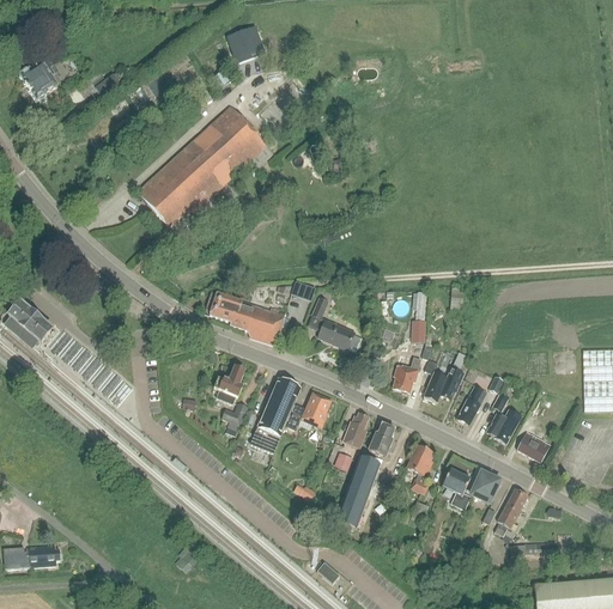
[(252,24),(224,34),(232,62),(261,53),(252,24)]
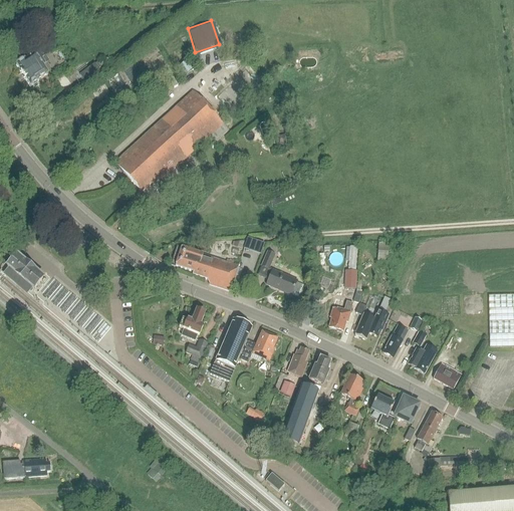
[(38,78),(53,68),(48,61),(46,63),(42,57),(45,55),(41,49),(26,59),(25,57),(16,62),(31,85),(39,80),(38,78)]
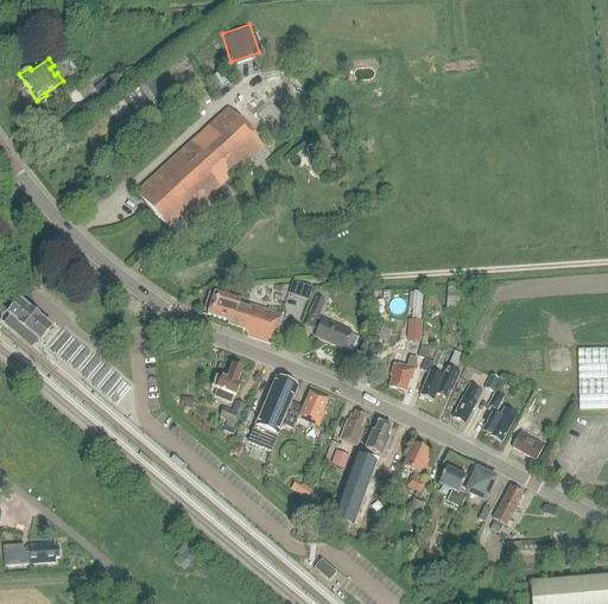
[(207,81),(211,88),(214,91),(233,76),(226,67),(207,81)]
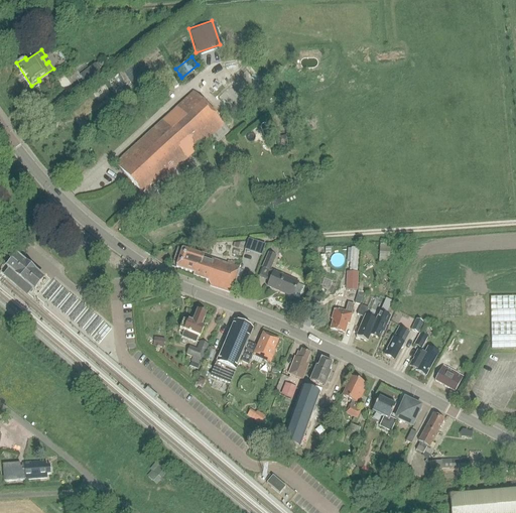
[(80,74),(87,83),(102,72),(99,68),(101,66),(98,60),(96,62),(95,62),(80,74)]
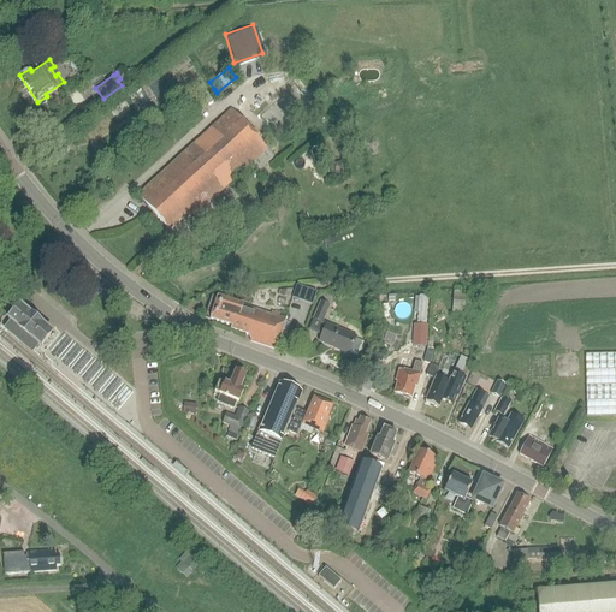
[(194,214),(267,147),(231,107),(137,192),(170,227),(181,218),(183,220),(191,212),(194,214)]
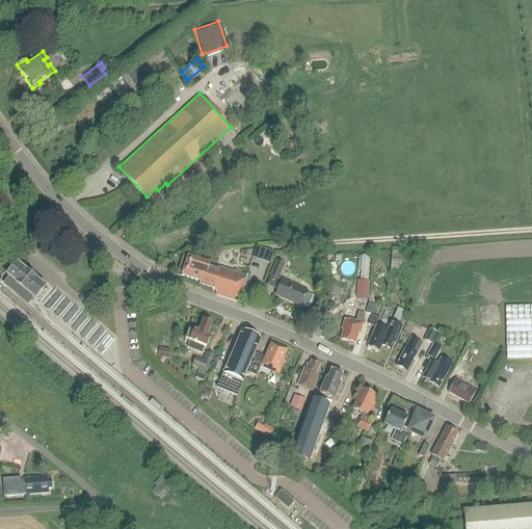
[(391,267),(402,268),(404,249),(392,248),(391,267)]
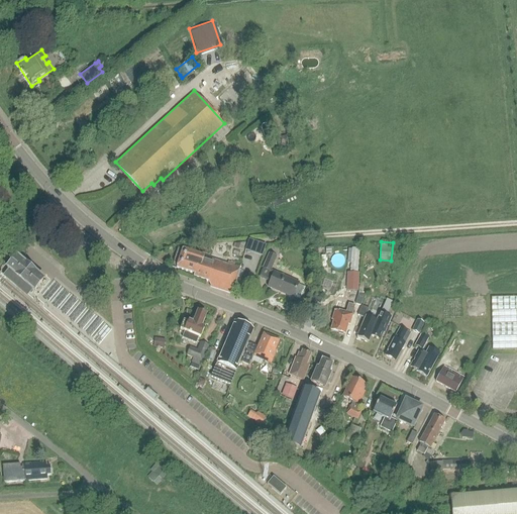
[(348,247),(347,254),(351,255),(351,260),(350,269),(357,270),(359,247),(351,246),(351,247),(348,247)]
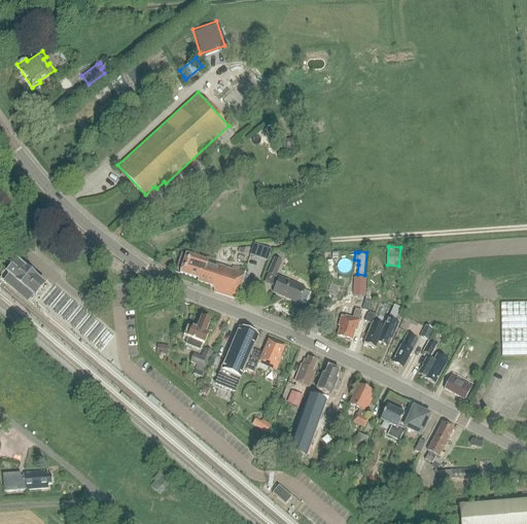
[(237,297),(245,271),(208,258),(208,259),(186,252),(180,271),(198,277),(198,279),(212,284),(215,289),(237,297)]
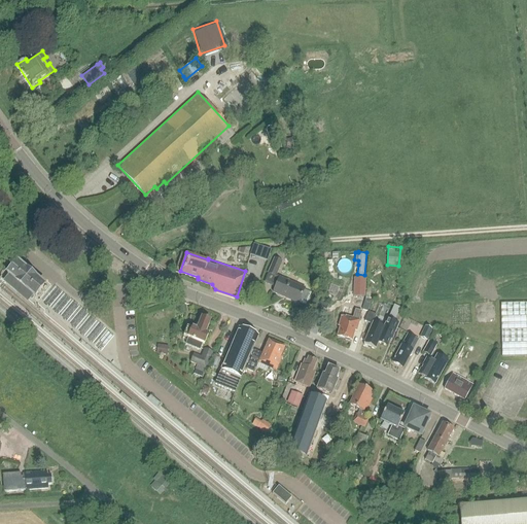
[(274,255),(268,271),(276,275),(278,276),(274,285),(273,288),(275,289),(300,301),(301,300),(308,302),(312,290),(306,288),(307,286),(279,274),(277,273),(282,259),(274,255)]
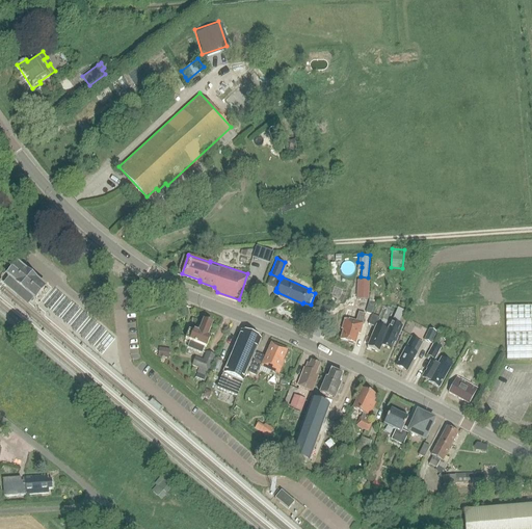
[(8,274),(34,297),(44,286),(17,264),(8,274)]
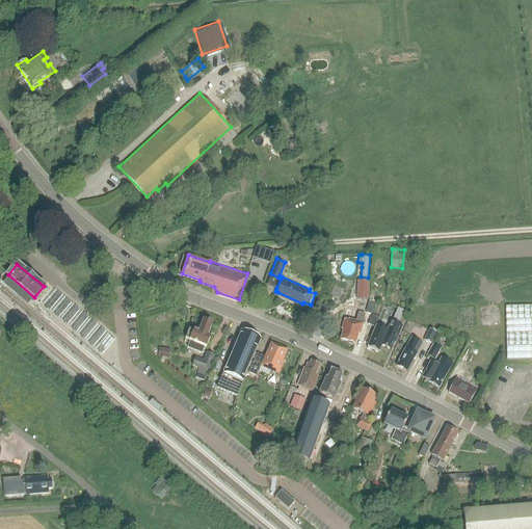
[(357,279),(356,296),(368,297),(369,279),(357,279)]
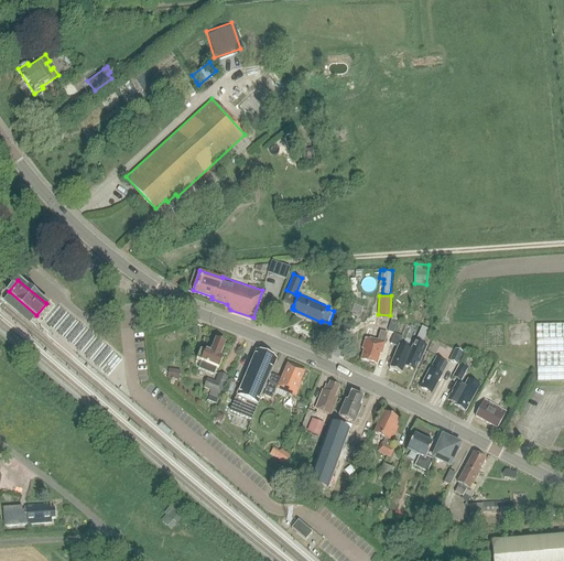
[(388,328),(393,331),(397,319),(391,316),(390,320),(386,317),(383,325),(388,326),(388,328)]
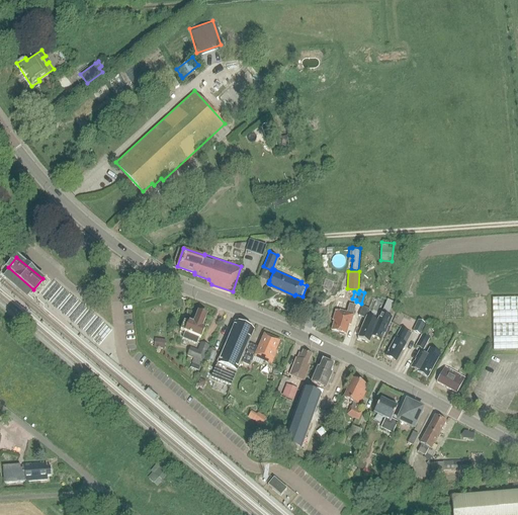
[(493,348),(517,347),(517,295),(492,296),(493,348)]
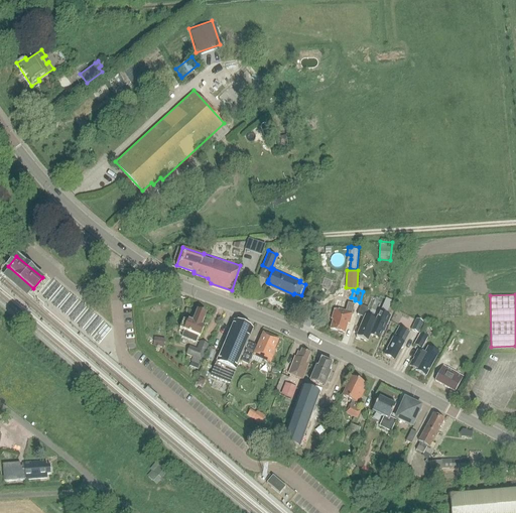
[(352,311),(355,302),(350,300),(346,308),(339,306),(339,308),(335,307),(333,314),(334,317),(331,326),(344,331),(349,318),(350,318),(353,311),(352,311)]
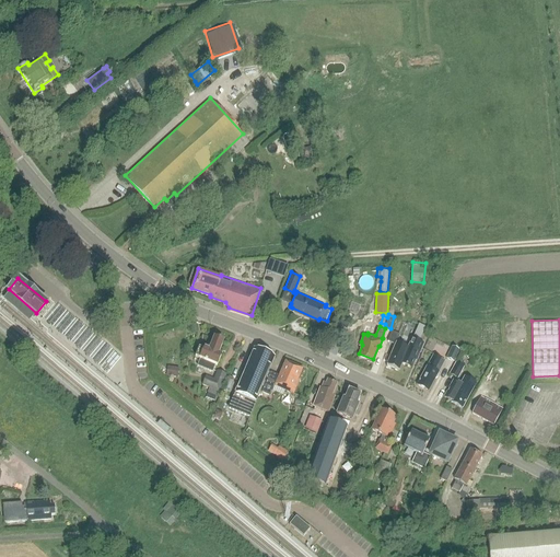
[(417,327),(413,333),(420,336),(422,329),(417,327)]
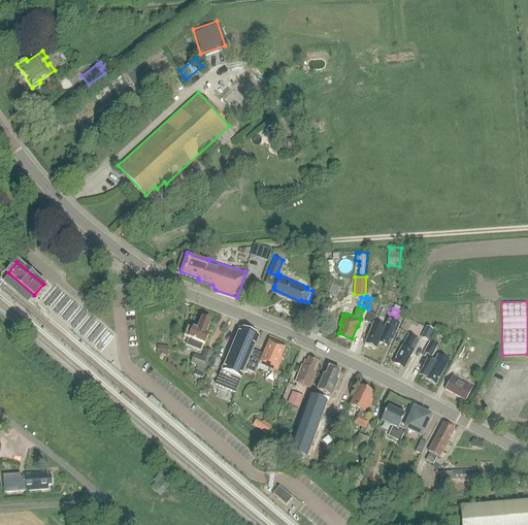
[(370,310),(367,319),(373,321),(374,319),(375,317),(376,314),(370,310)]
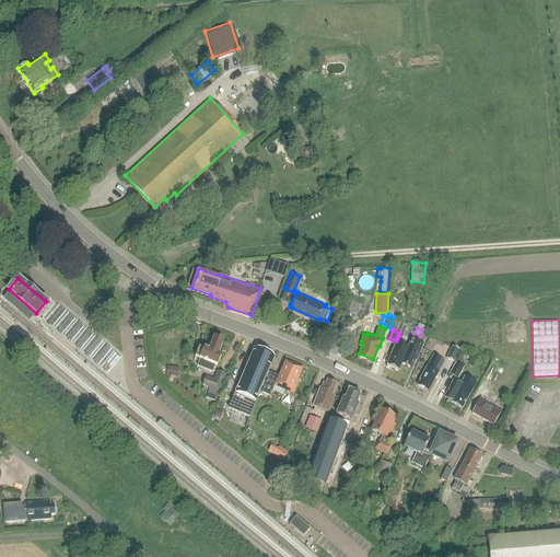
[(218,351),(223,338),(214,335),(209,348),(205,346),(203,347),(198,345),(195,354),(201,356),(199,362),(214,369),(221,352),(218,351)]
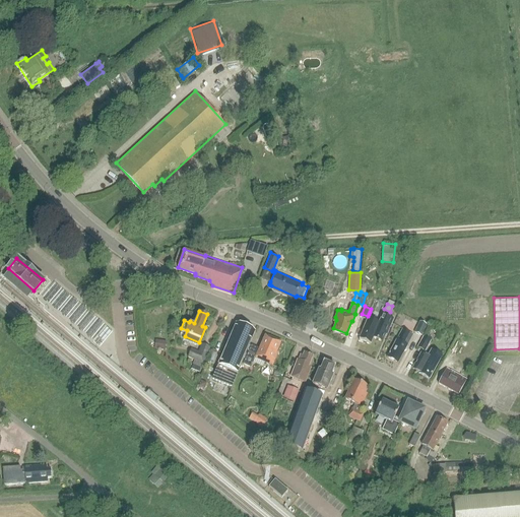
[(369,317),(360,338),(371,342),(374,334),(382,338),(387,327),(388,328),(394,316),(385,312),(381,320),(380,322),(369,317)]
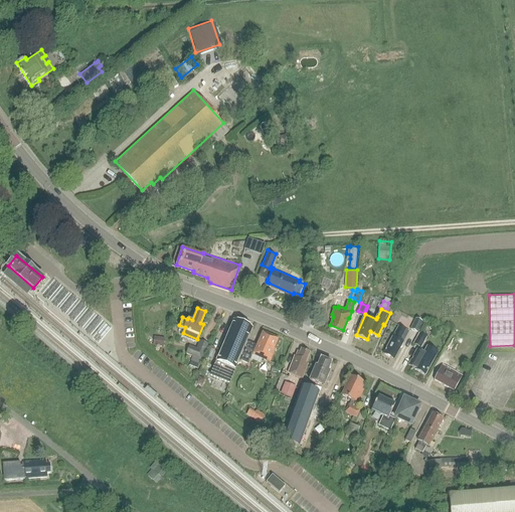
[(106,333),(111,326),(98,316),(93,323),(106,333)]
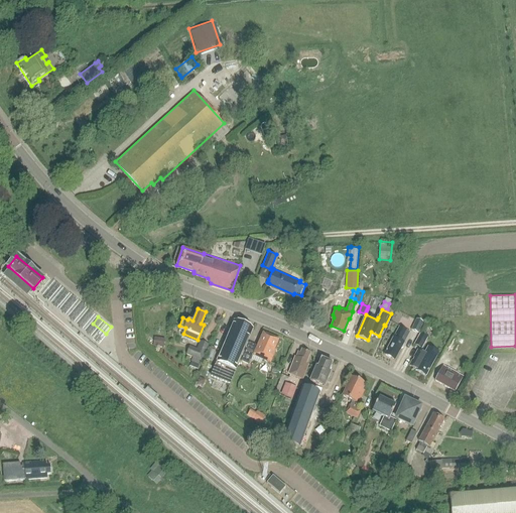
[(417,331),(422,319),(416,316),(411,328),(417,331)]
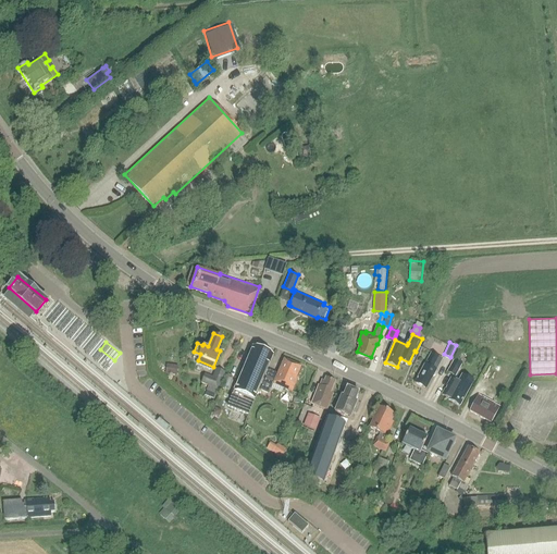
[(273,354),(270,352),(254,345),(227,404),(247,413),(273,354)]
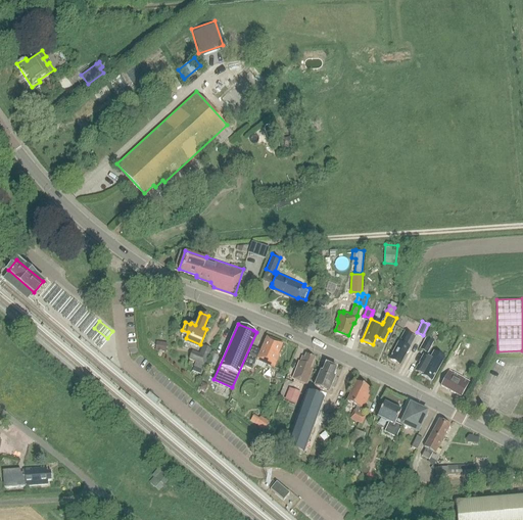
[(401,363),(411,344),(409,343),(411,340),(409,339),(413,332),(406,328),(390,357),(401,363)]
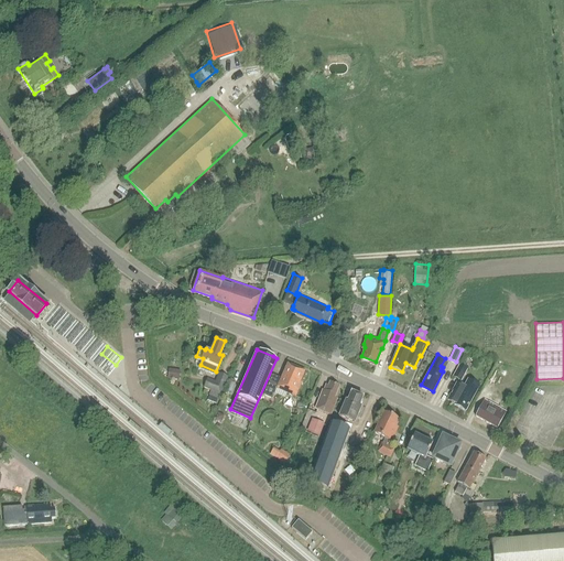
[(299,381),(303,370),(288,363),(282,377),(273,374),(264,394),(273,397),(278,386),(296,395),(302,383),(299,381)]
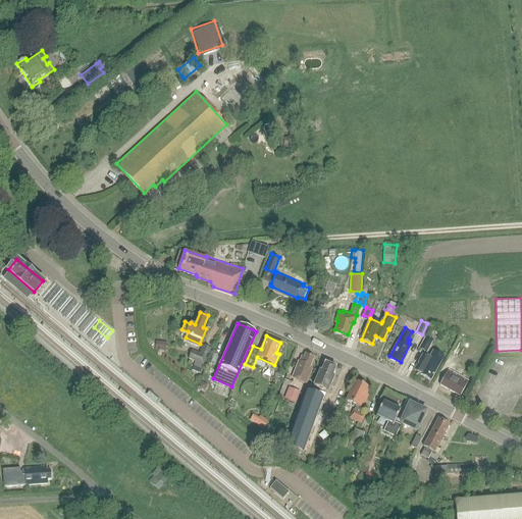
[(418,347),(426,351),(432,340),(424,335),(418,347)]
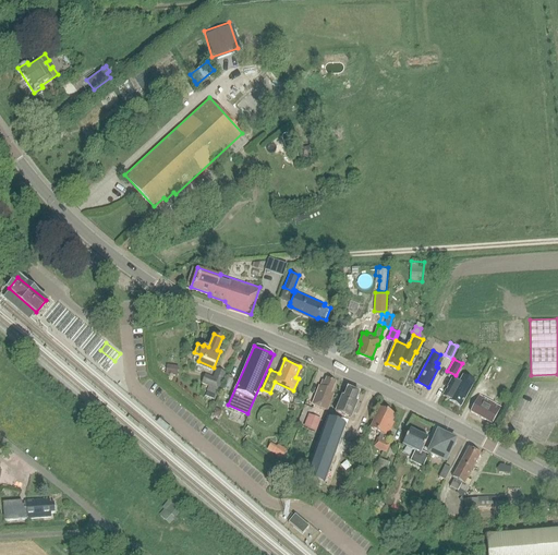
[(177,373),(177,364),(166,363),(165,372),(177,373)]
